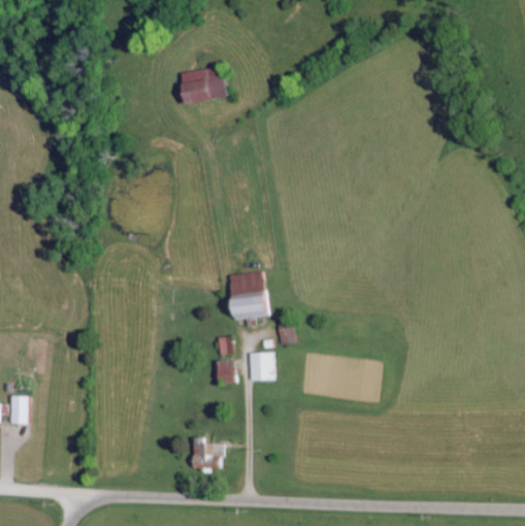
[(228,97),(223,66),(184,72),(189,103),(228,97)]
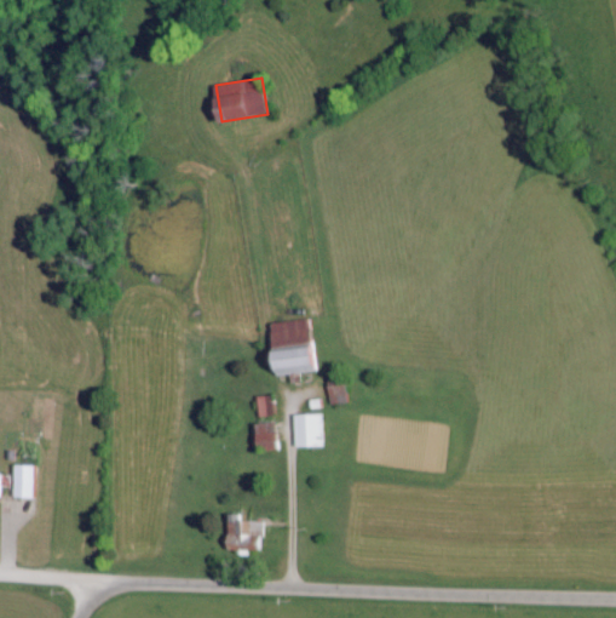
[(268,324),(275,373),(317,367),(311,318),(268,324)]
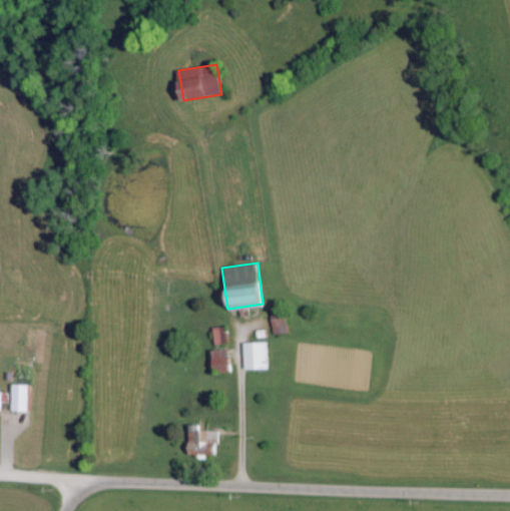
[(271,314),(270,334),(285,334),(285,314),(271,314)]
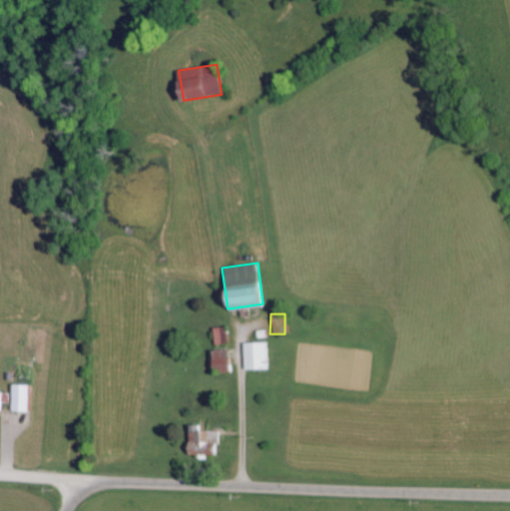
[(265,343),(242,343),(243,370),(266,369),(265,343)]
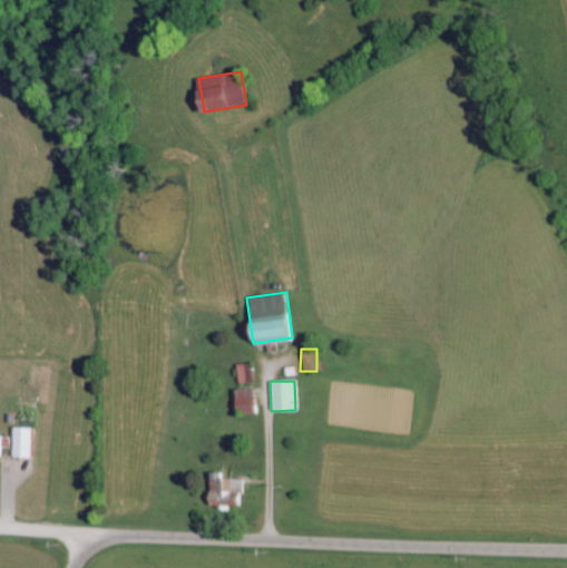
[(252,412),(251,389),(236,390),(237,413),(252,412)]
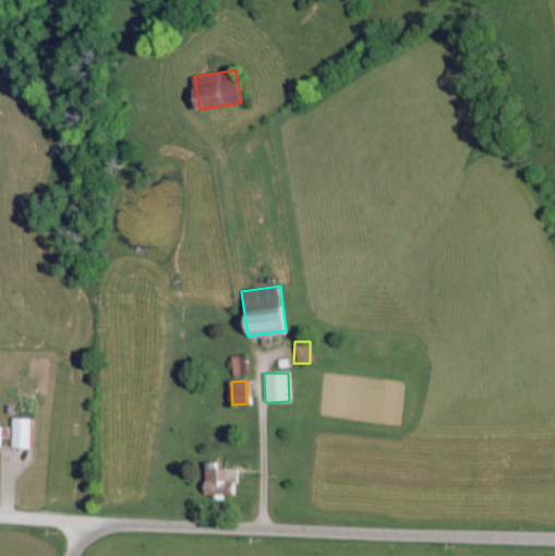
[(12,447),(31,448),(32,419),(13,418),(12,447)]
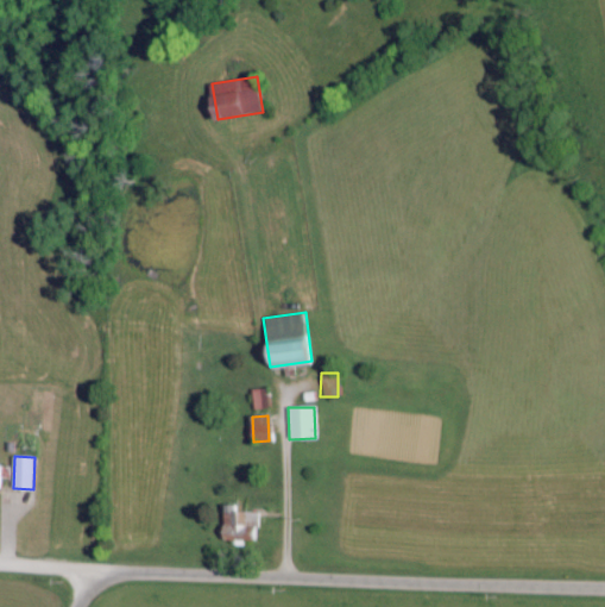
[(254,542),(256,512),(224,511),(222,540),(254,542)]
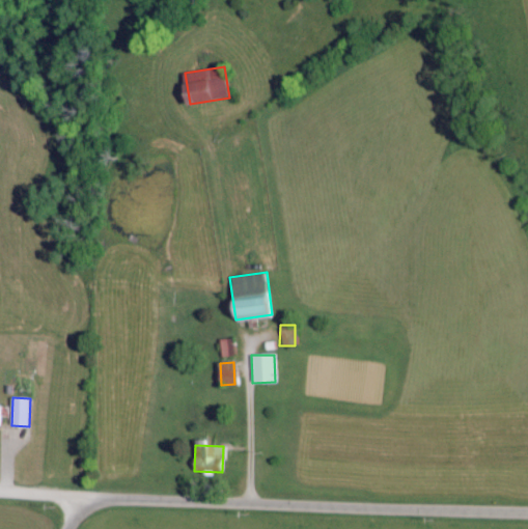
All buildings are outlined.
